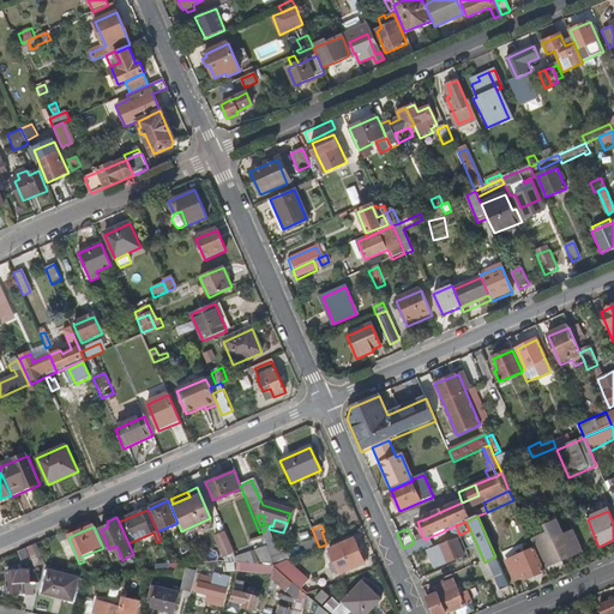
[(217,533),(223,555),(235,552),(229,530),(217,533)]
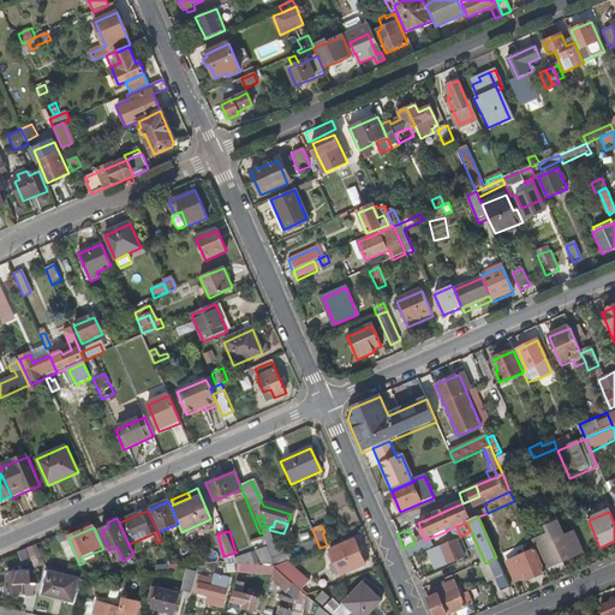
[(267,548),(272,562),(275,568),(280,566),(266,531),(260,533),(262,538),(267,548)]
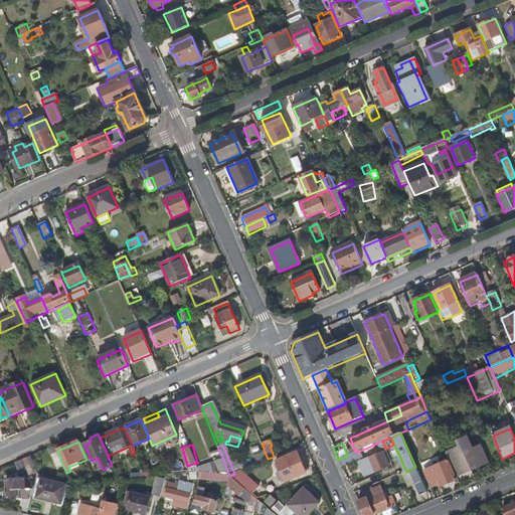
[(57,451),(55,448),(48,451),(58,472),(64,469),(57,451)]
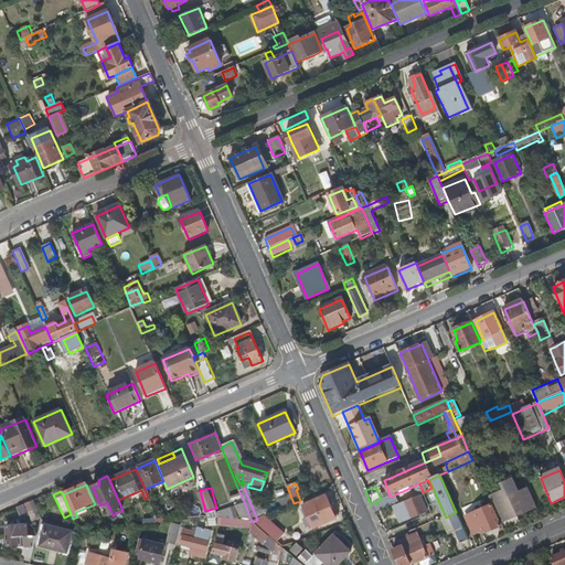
[(490,499),(493,507),(501,524),(511,520),(512,523),(519,521),(518,518),(535,509),(528,491),(508,500),(505,492),(490,499)]
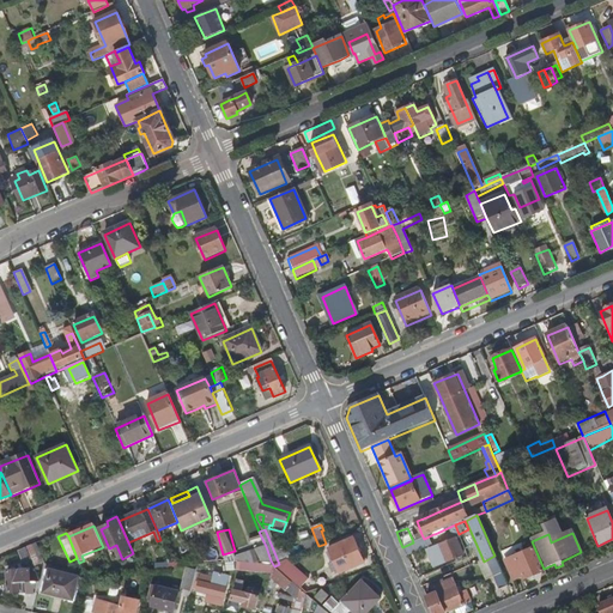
[(413,542),(402,547),(407,556),(438,542),(435,534),(434,534),(424,539),(413,542)]
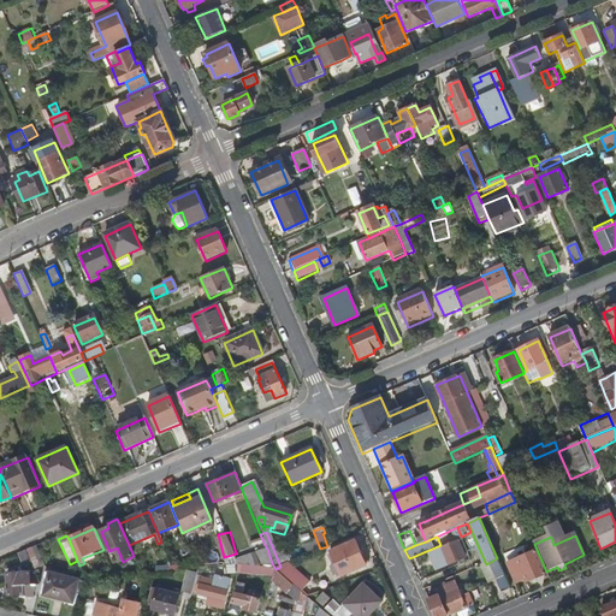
[(267,549),(262,539),(248,545),(248,548),(260,543),(262,550),(267,549)]
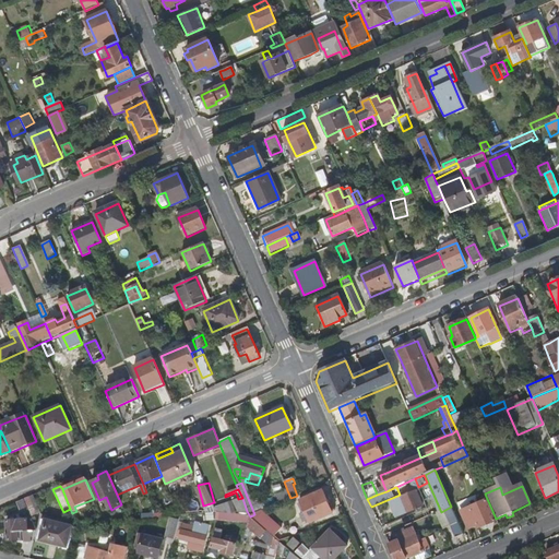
[(290,498),(287,490),(275,496),(278,503),(290,498)]
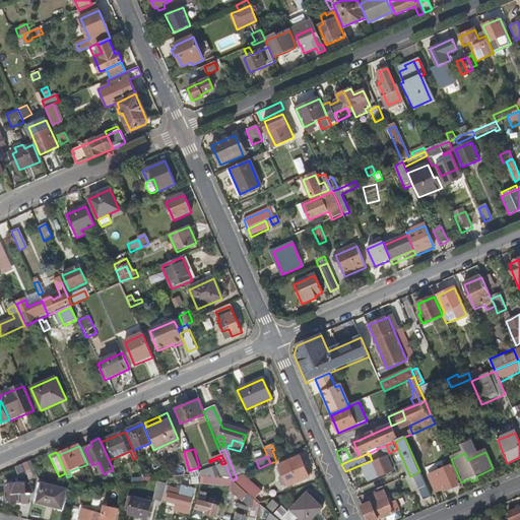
[(394,472),(388,456),(366,465),(368,470),(364,471),(369,482),(394,472)]
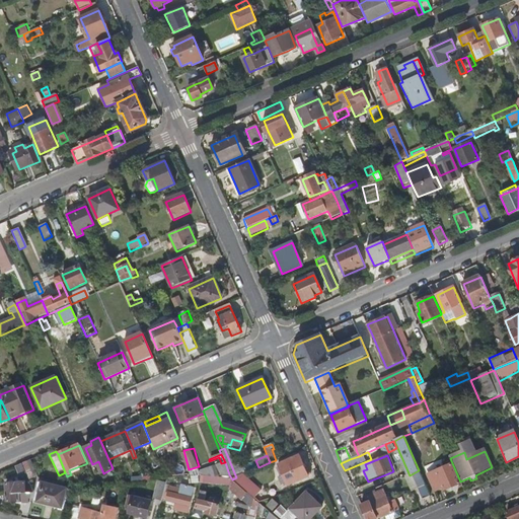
[(299,457),(277,467),(280,475),(278,476),(281,483),(282,483),(284,487),(307,477),(299,457)]
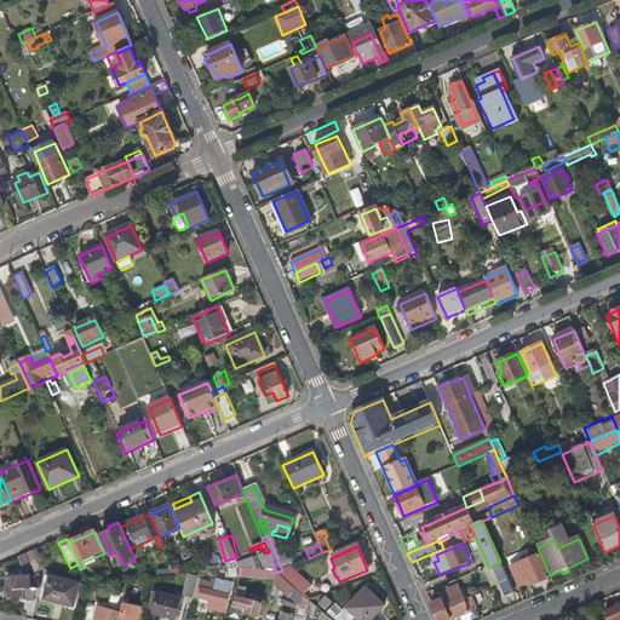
[(45,569),(36,550),(27,554),(32,563),(35,574),(45,569)]
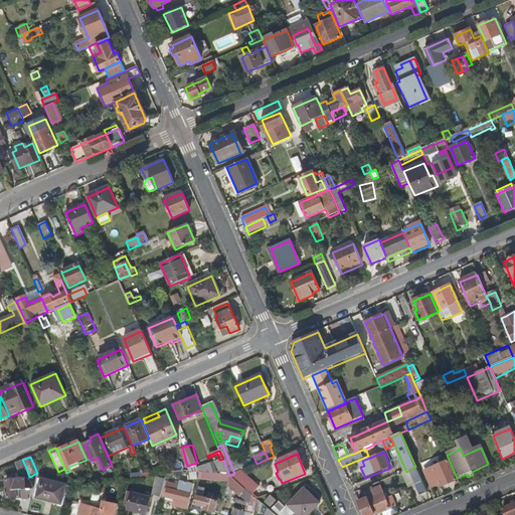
[(213,463),(197,469),(199,474),(211,475),(229,476),(230,476),(227,471),(223,459),(219,460),(213,463)]
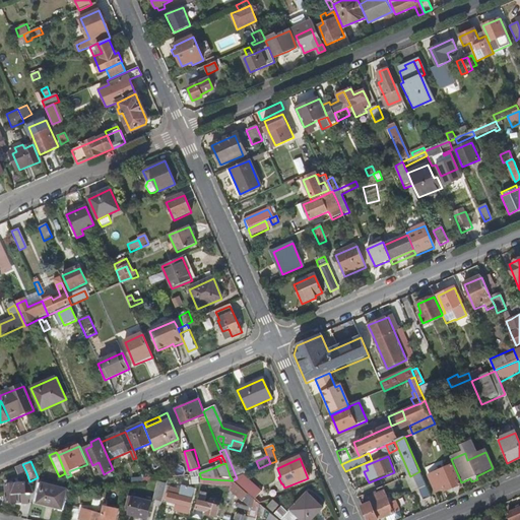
[(26,472),(22,464),(15,468),(18,476),(26,472)]
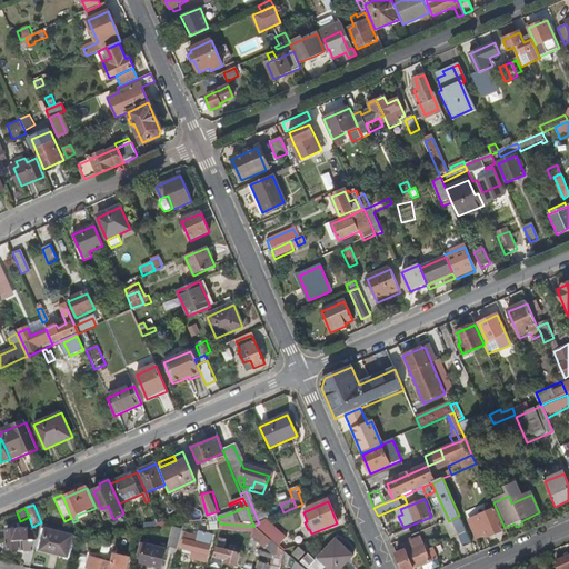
[(488,539),(506,530),(505,528),(497,510),(469,522),(478,541),(487,537),(488,539)]
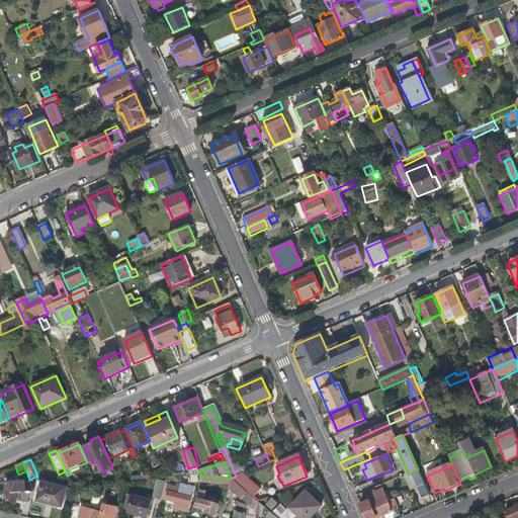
[(409,475),(405,476),(411,491),(418,488),(423,500),(430,497),(418,469),(409,475)]
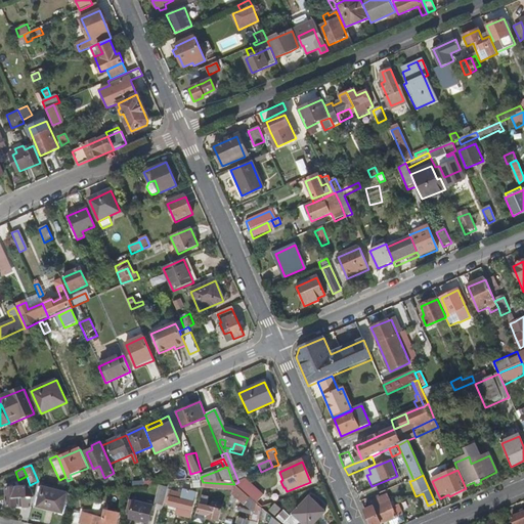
[(234,484),(233,484),(231,492),(229,501),(233,504),(235,495),(243,501),(255,513),(257,505),(248,496),(243,491),(234,484)]
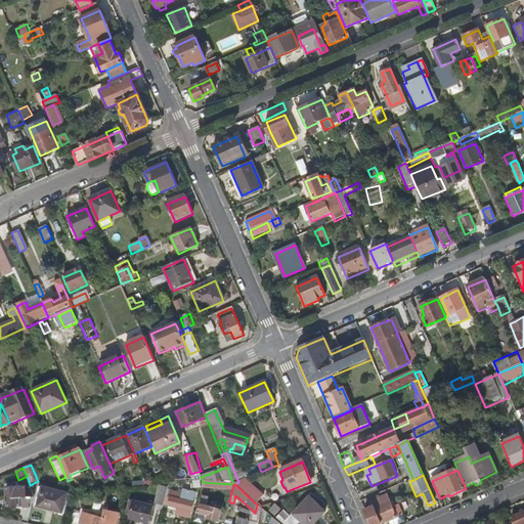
[(243,491),(248,496),(257,505),(263,496),(249,484),(243,491)]
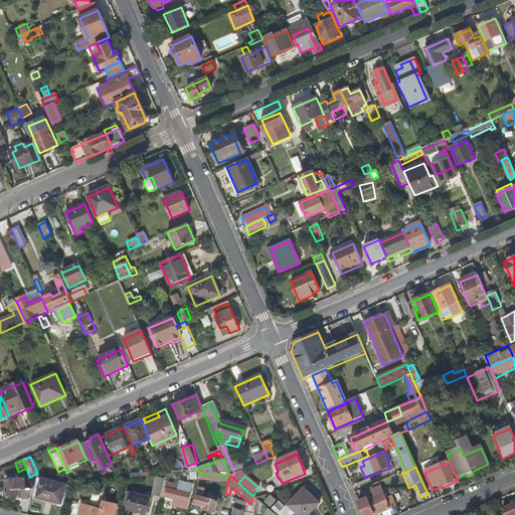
[(34,488),(30,478),(6,480),(8,499),(32,497),(34,488)]
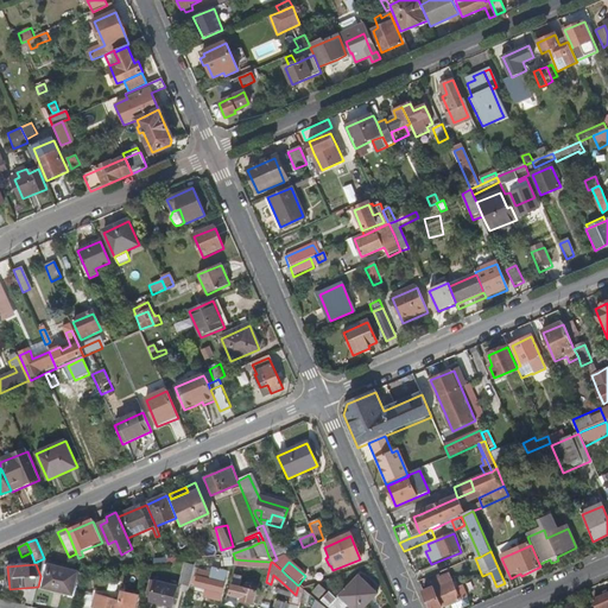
[(179,586),(189,588),(194,568),(183,565),(179,586)]
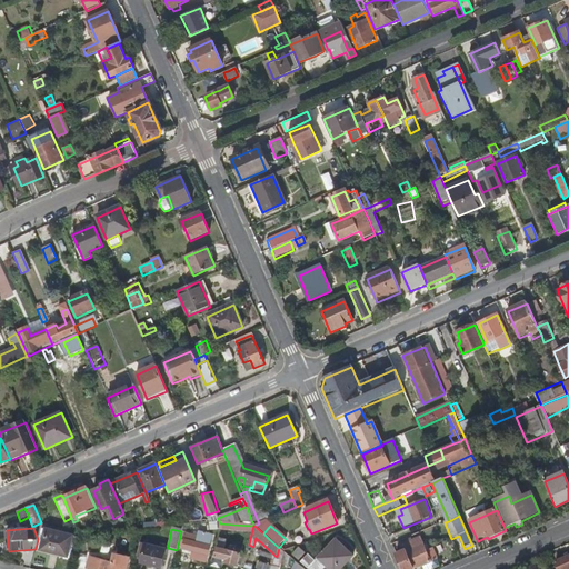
[(73,537),(47,530),(42,550),(69,557),(73,537)]
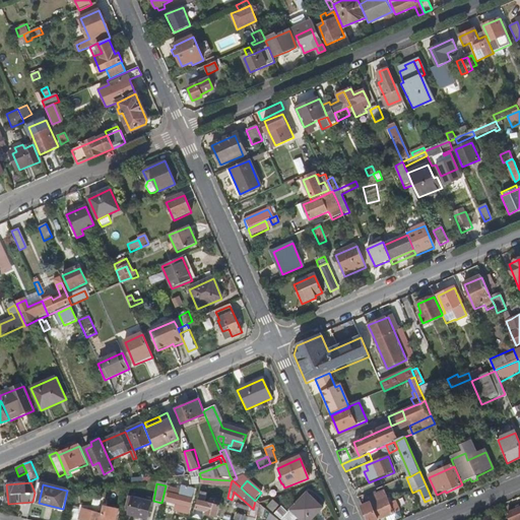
[(170,486),(167,501),(180,504),(179,507),(189,510),(194,488),(182,484),(180,489),(170,486)]
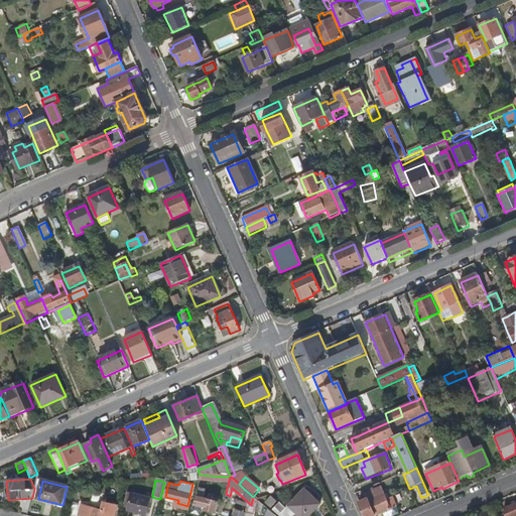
[(367,499),(360,503),(361,505),(365,515),(378,515),(382,514),(383,515),(396,515),(399,515),(396,508),(397,507),(393,498),(386,501),(381,489),(366,496),(367,499)]
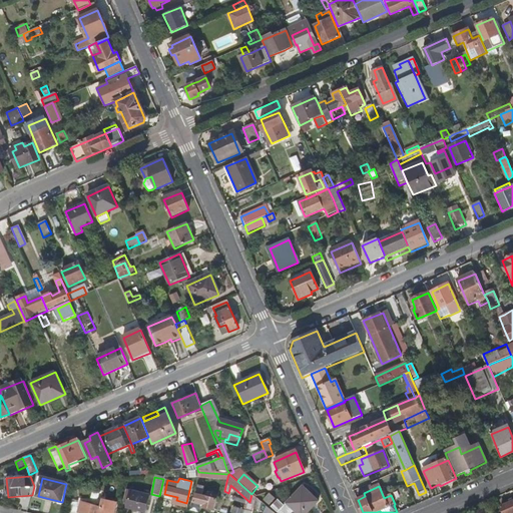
[(277,499),(271,507),(277,512),(309,512),(319,502),(302,487),(285,506),(277,499)]
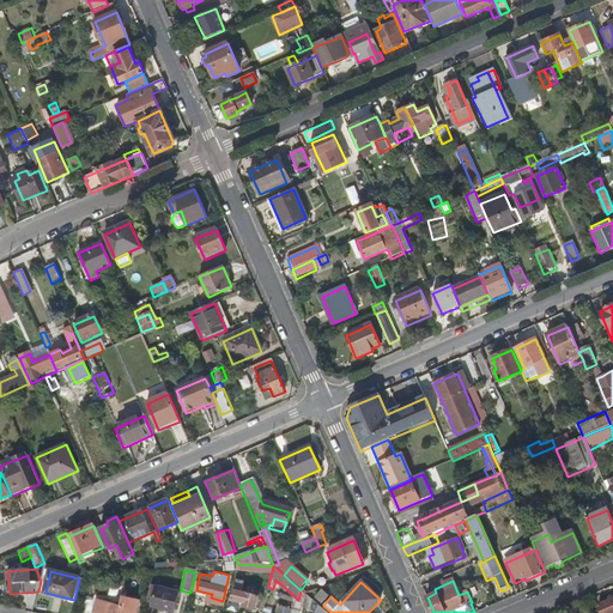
[(243,584),(236,583),(231,608),(244,611),(244,608),(256,611),(260,595),(247,593),(247,595),(241,594),(243,584)]
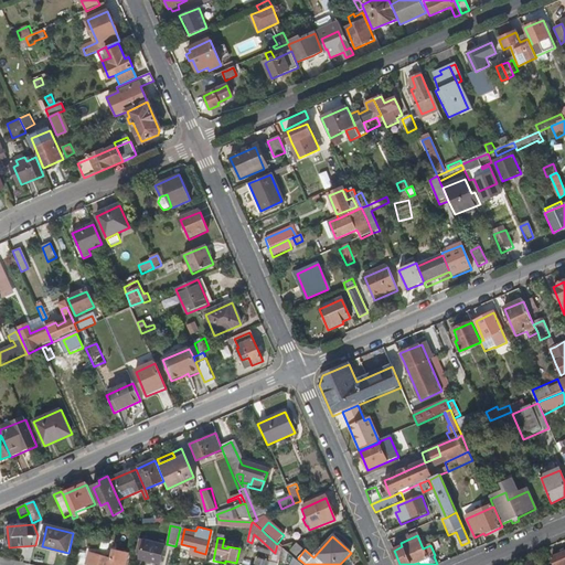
[(161,564),(164,548),(141,543),(138,556),(141,557),(140,563),(152,564),(161,564)]
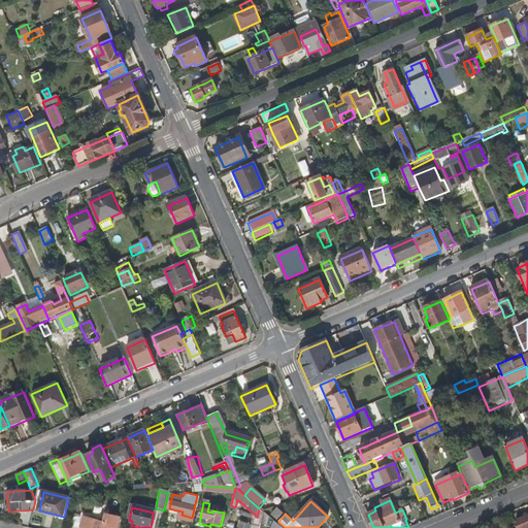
[(261,525),(264,513),(262,510),(259,508),(257,517),(255,524),(261,525)]
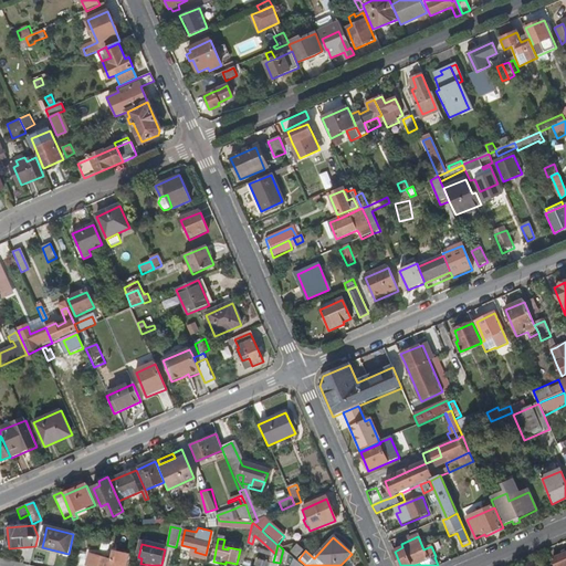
[(297,545),(291,553),(296,558),(303,551),(297,545)]
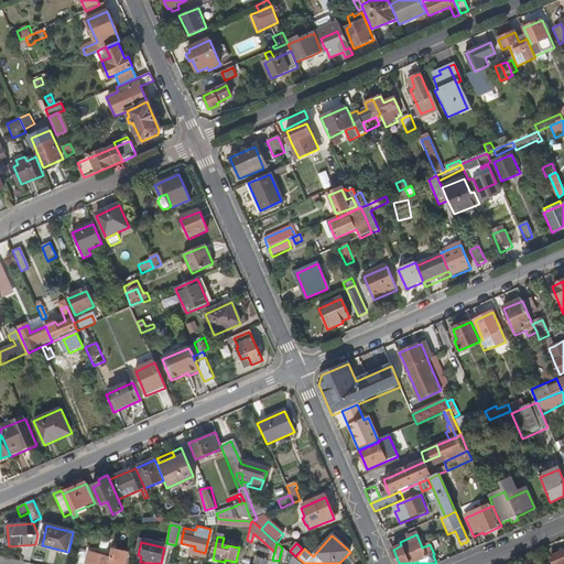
[(110,560),(87,554),(85,563),(125,563),(127,554),(112,551),(110,560)]
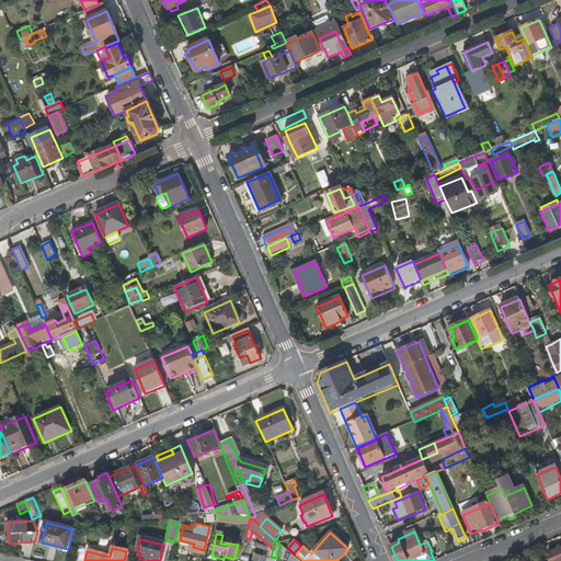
[(560,560),(560,548),(548,554),(550,560),(560,560)]
